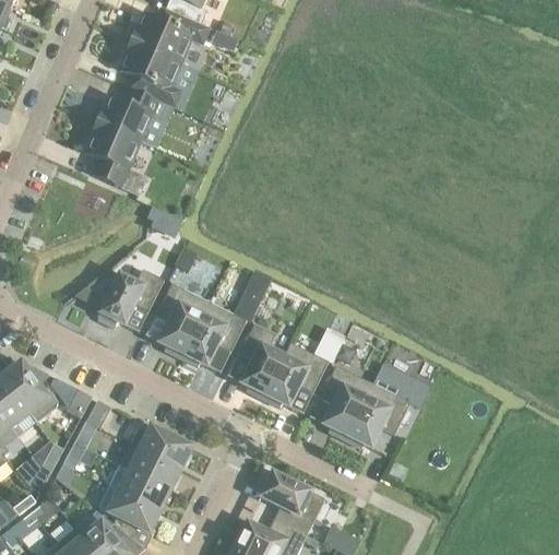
[(6,27),(10,18),(6,15),(10,6),(0,0),(0,26),(1,27),(1,26),(6,27)]
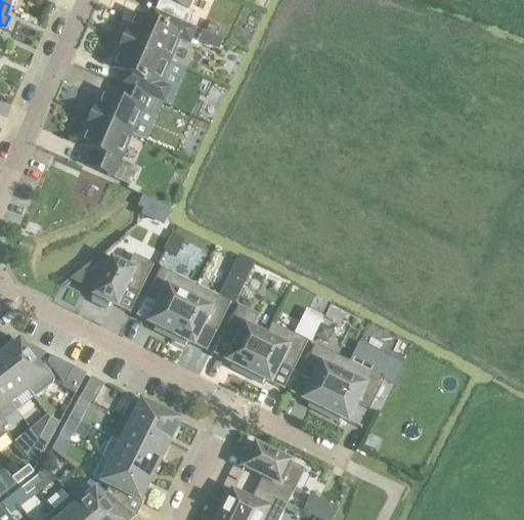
[(164,0),(160,9),(189,22),(194,9),(188,6),(190,0),(164,0)]
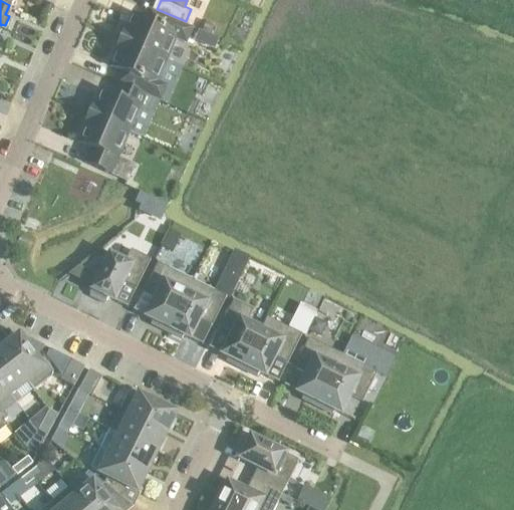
[(126,26),(121,38),(166,57),(171,45),(174,44),(178,36),(186,39),(193,25),(160,10),(155,21),(134,12),(127,27),(126,26)]
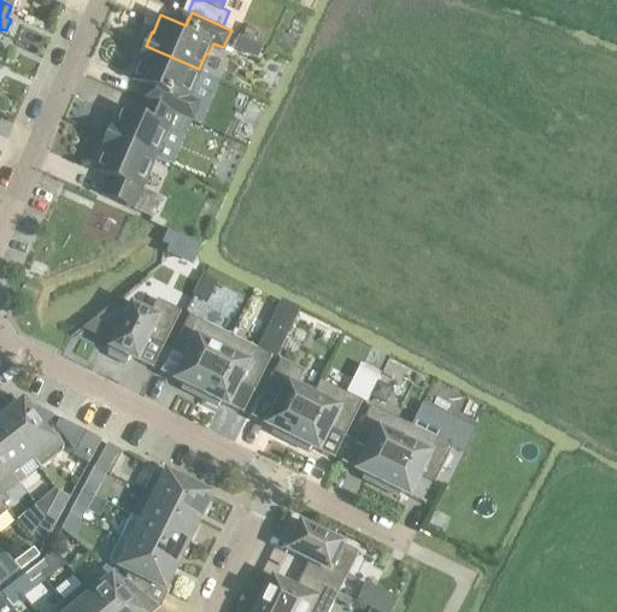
[(256,28),(242,22),(239,31),(252,36),(256,28)]
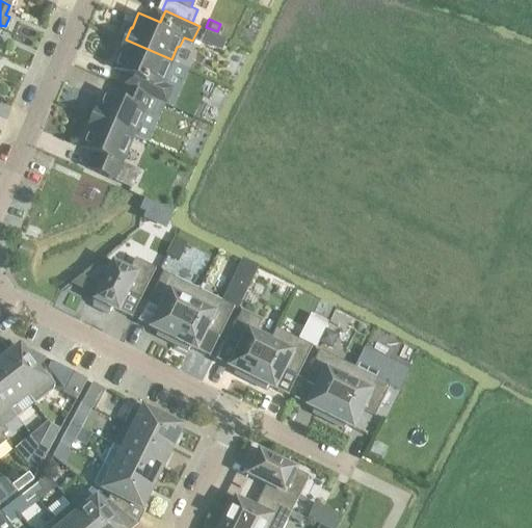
[(215,34),(207,30),(203,38),(212,42),(215,34)]
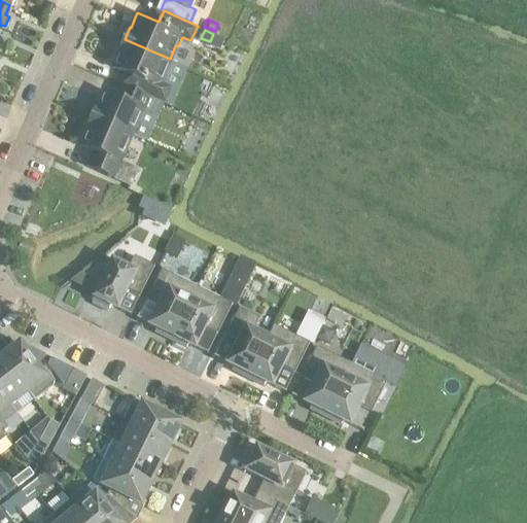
[(131,86),(156,98),(165,101),(171,85),(163,82),(166,74),(165,70),(170,59),(125,39),(119,50),(120,50),(114,66),(136,75),(131,86)]
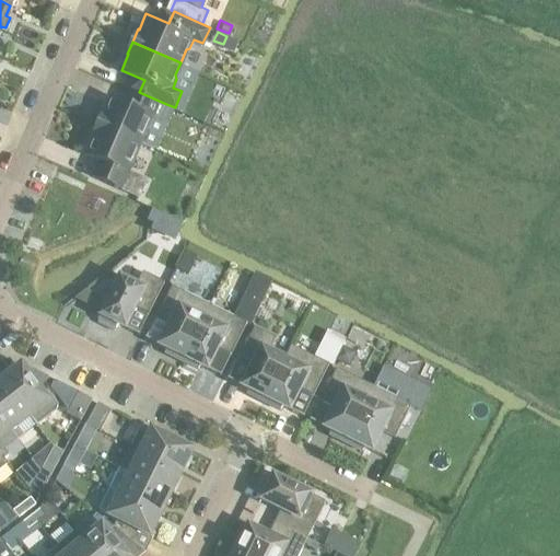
[(103,109),(97,122),(141,140),(152,116),(160,119),(166,104),(130,89),(125,102),(111,96),(104,111),(103,109)]
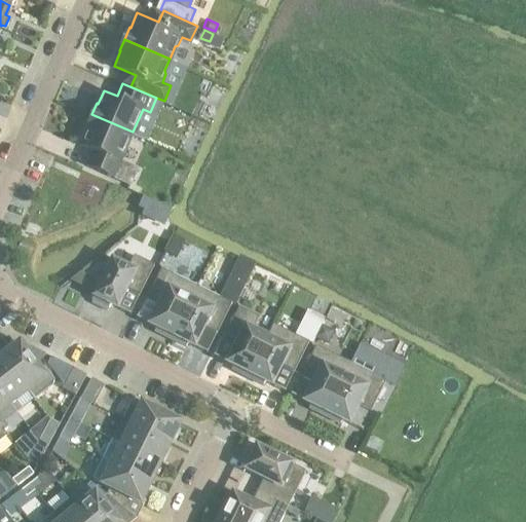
[(133,132),(91,114),(86,125),(88,125),(80,143),(94,149),(87,163),(113,175),(114,175),(130,182),(138,166),(121,159),(133,132)]
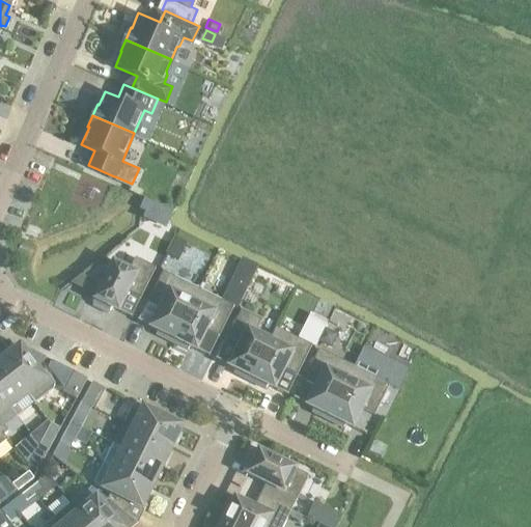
[(172,207),(144,196),(140,206),(146,209),(143,215),(166,224),(169,216),(172,207)]
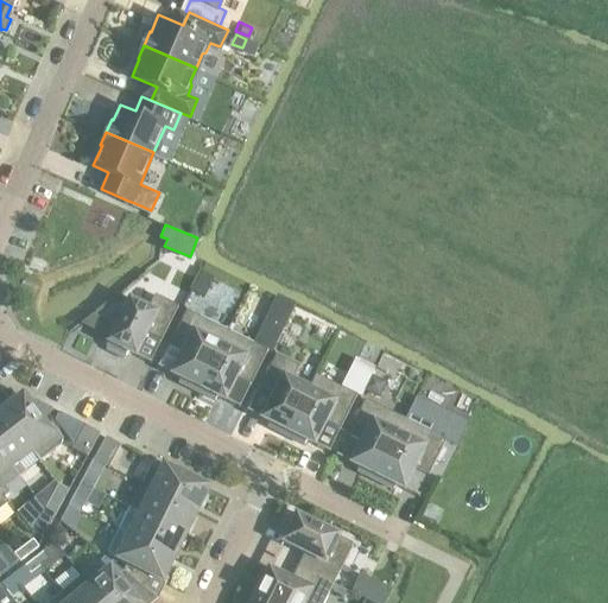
[(214,274),(202,268),(192,287),(204,293),(214,274)]
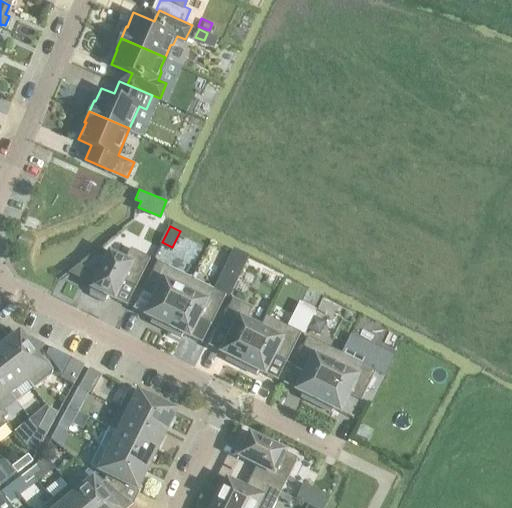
[(124,279),(136,285),(151,255),(131,245),(125,257),(110,250),(90,289),(106,297),(108,294),(115,298),(124,279)]
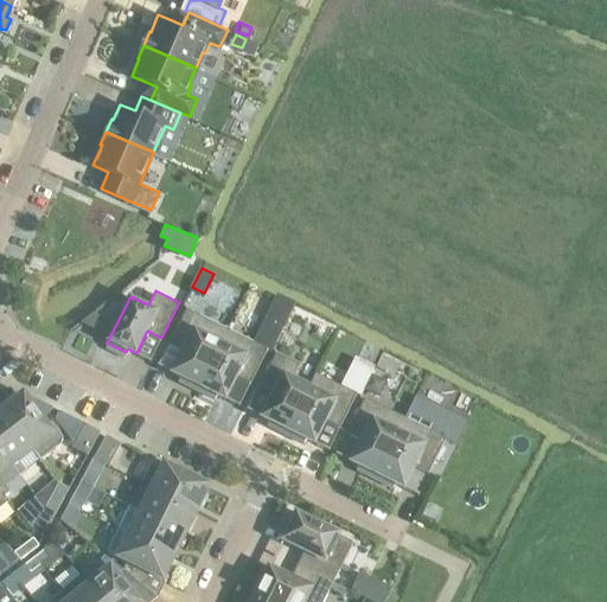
[(179,379),(197,389),(228,327),(187,307),(170,343),(184,350),(173,371),(181,376),(179,379)]
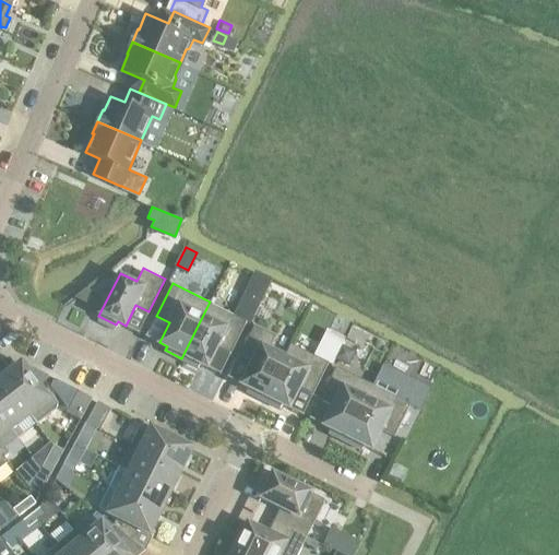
[(96,306),(103,294),(86,285),(75,295),(96,306)]
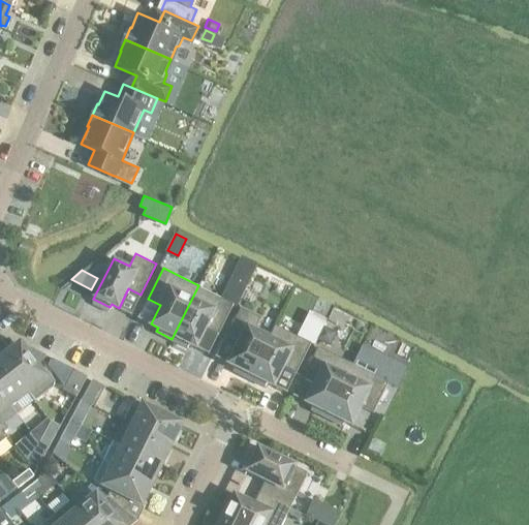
[(198,285),(172,339),(188,346),(189,343),(196,346),(206,328),(218,334),(234,303),(198,285)]
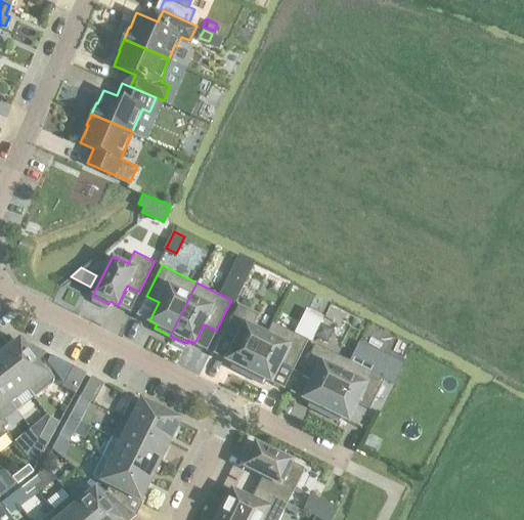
[(231,365),(247,374),(267,334),(266,334),(253,327),(259,314),(238,304),(223,334),(235,341),(226,359),(233,362),(231,365)]
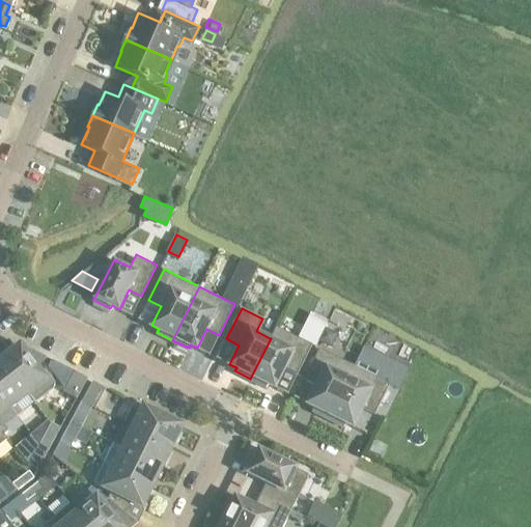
[(271,338),(250,379),(267,387),(268,384),(275,387),(284,368),(297,375),(312,343),(277,325),(270,338),(271,338)]
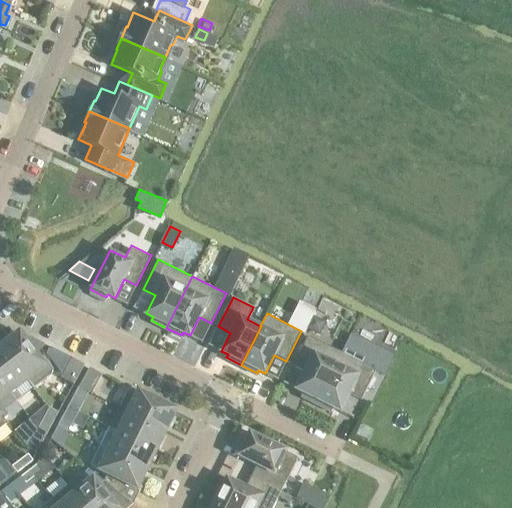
[(325,320),(314,315),(308,326),(320,332),(325,320)]
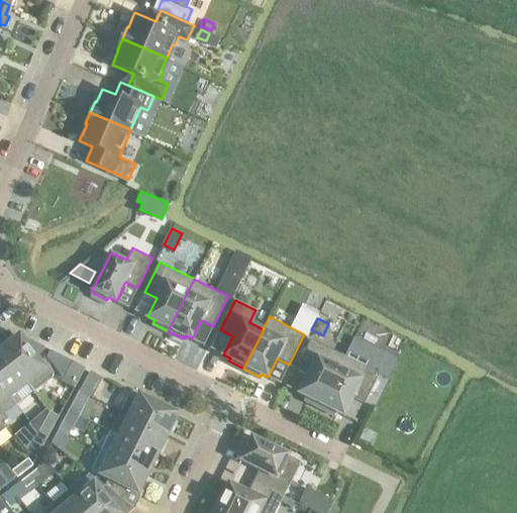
[(20,334),(2,347),(28,382),(27,382),(33,390),(53,376),(54,371),(44,358),(39,357),(38,357),(23,338),(20,334)]
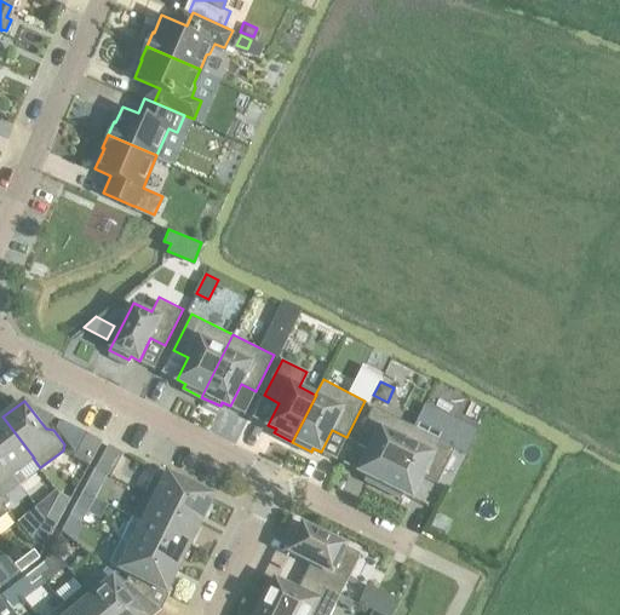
[(52,414),(30,403),(28,406),(46,429),(52,414)]
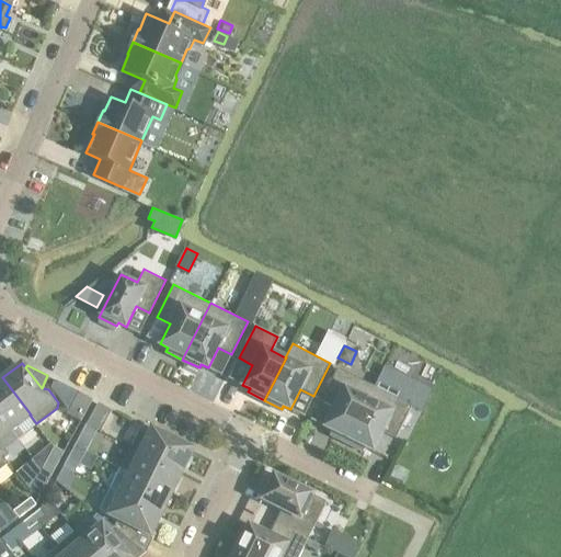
[(375,385),(347,442),(364,450),(366,446),(373,451),(382,430),(396,436),(412,404),(421,408),(431,388),(385,365),(375,385)]
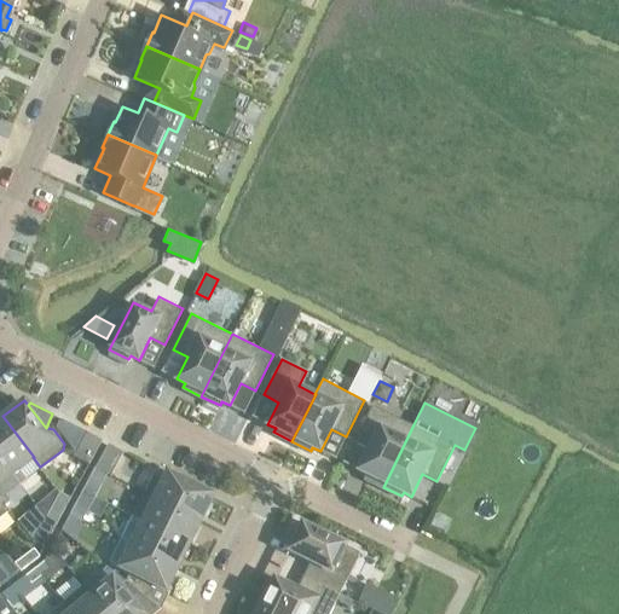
[(364,478),(383,487),(414,424),(372,404),(354,440),(369,447),(358,470),(366,474),(364,478)]
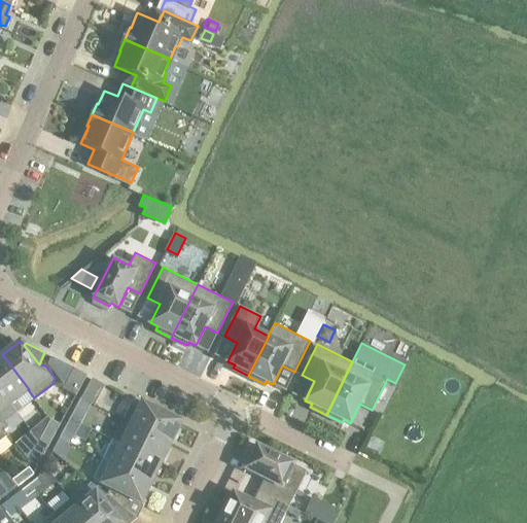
[(2,354),(0,355),(0,388),(10,403),(28,389),(29,389),(2,354)]
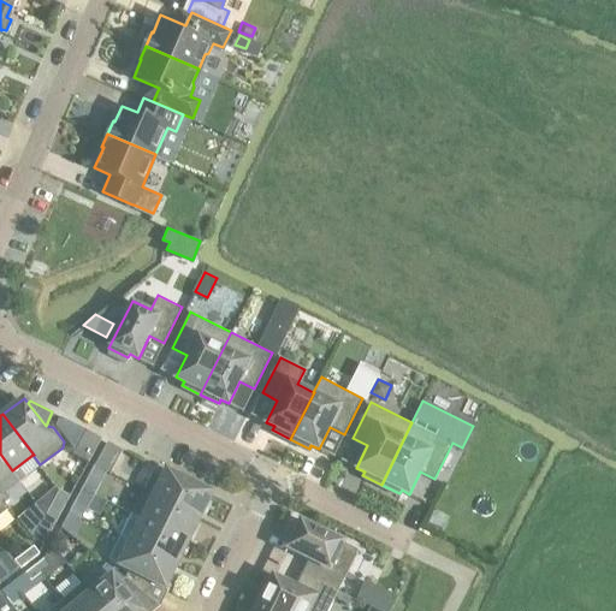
[(73,451),(89,460),(102,435),(87,428),(73,451)]
